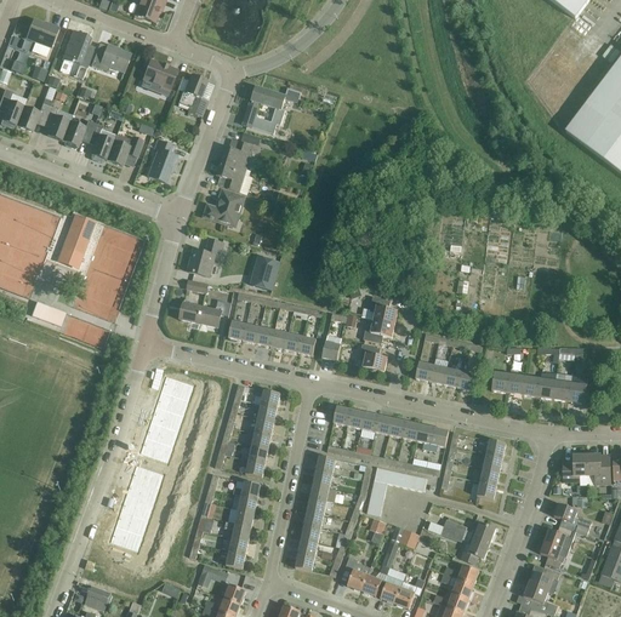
[(102,0),(98,7),(106,11),(109,3),(102,0)]
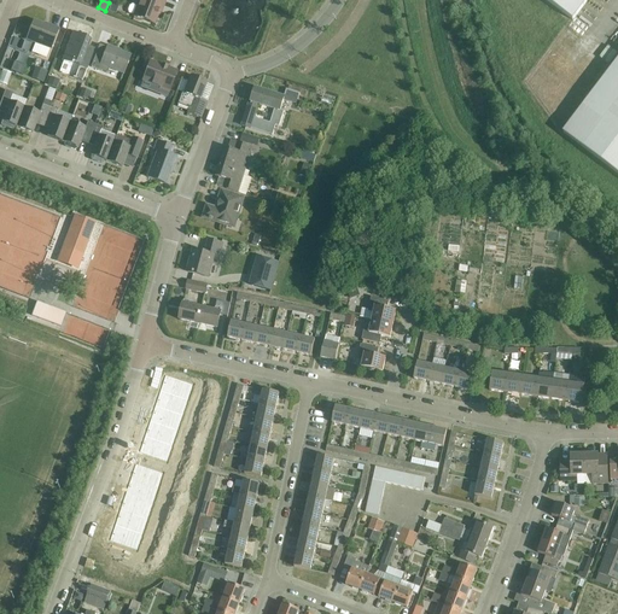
[(138,0),(136,4),(132,1),(128,4),(127,7),(128,11),(155,21),(161,5),(163,6),(164,0),(138,0)]
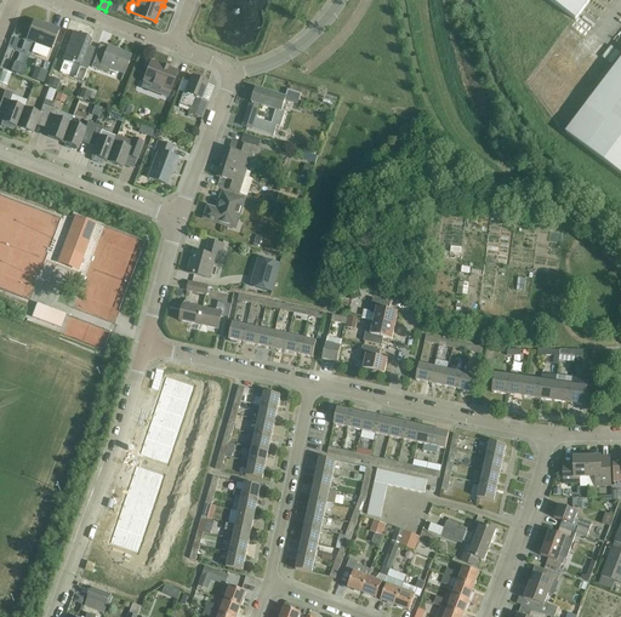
[(552,0),(575,17),(588,0),(552,0)]
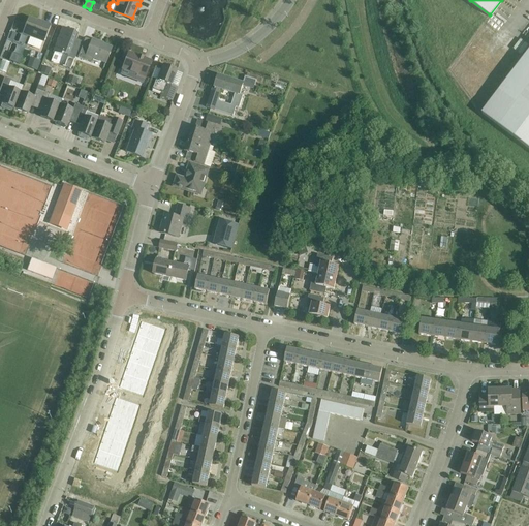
[(42,20),(29,14),(23,31),(30,33),(30,34),(43,39),(51,22),(42,19),(42,20)]
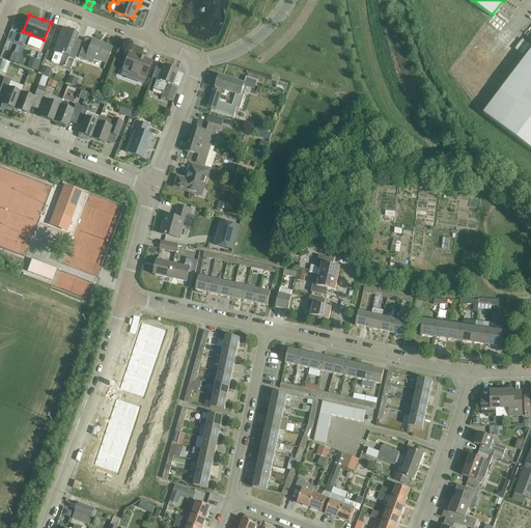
[(75,39),(78,31),(62,25),(53,50),(61,52),(62,50),(68,53),(67,55),(75,57),(81,42),(75,39)]
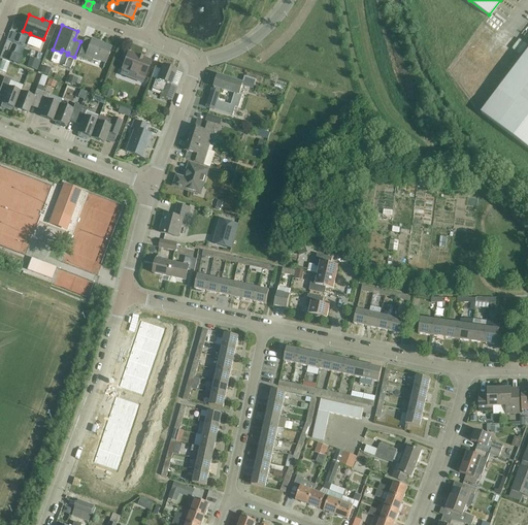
[(91,38),(85,36),(77,55),(92,60),(93,56),(106,61),(111,45),(99,40),(99,39),(92,36),(91,38)]
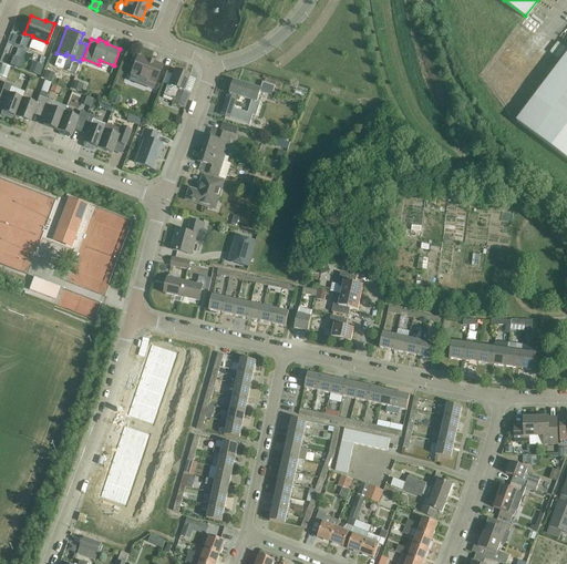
[(566,51),(516,119),(566,157),(566,51)]
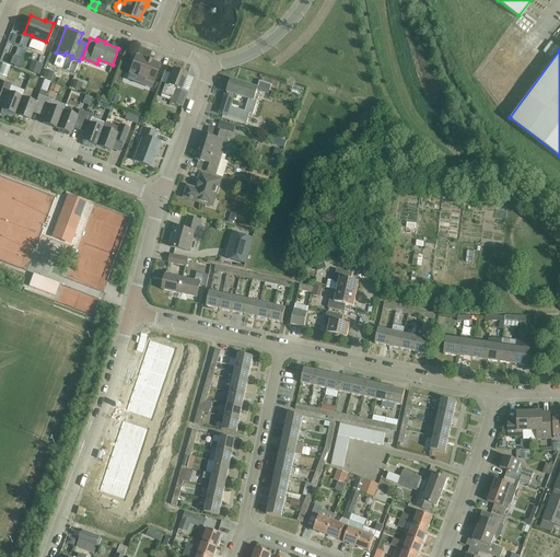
[(136,53),(129,70),(138,74),(136,80),(144,83),(144,80),(152,83),(160,64),(152,60),(153,59),(136,53)]
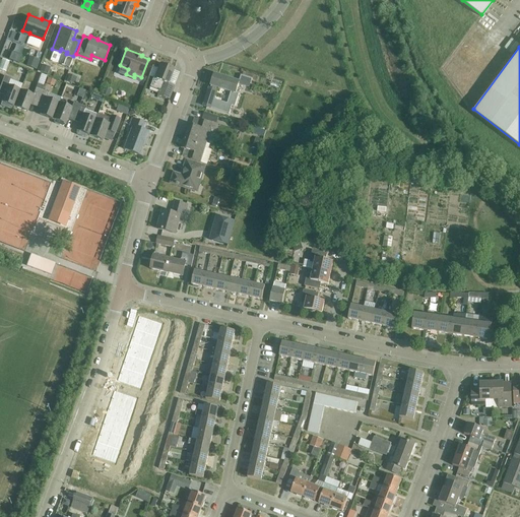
[(22,54),(12,50),(9,57),(20,61),(22,54)]
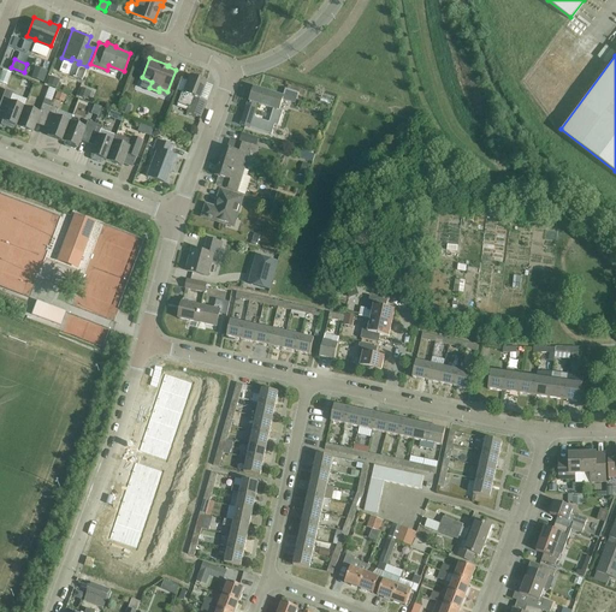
[(31,75),(43,79),(47,70),(36,65),(31,75)]
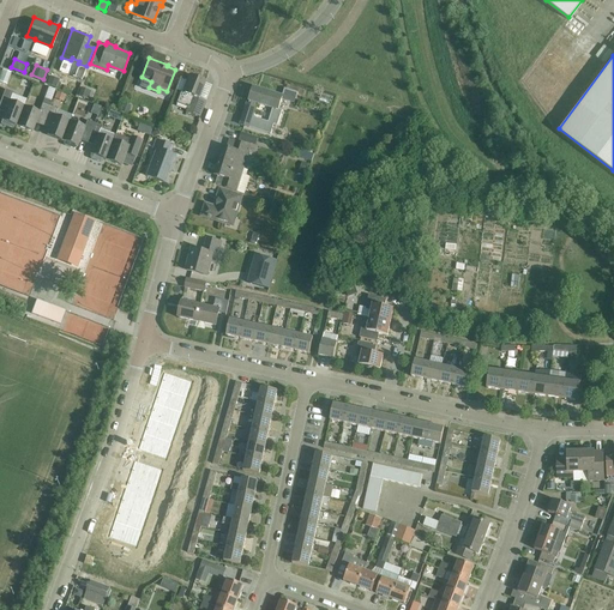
[(11,70),(2,67),(0,73),(0,78),(6,80),(11,70)]
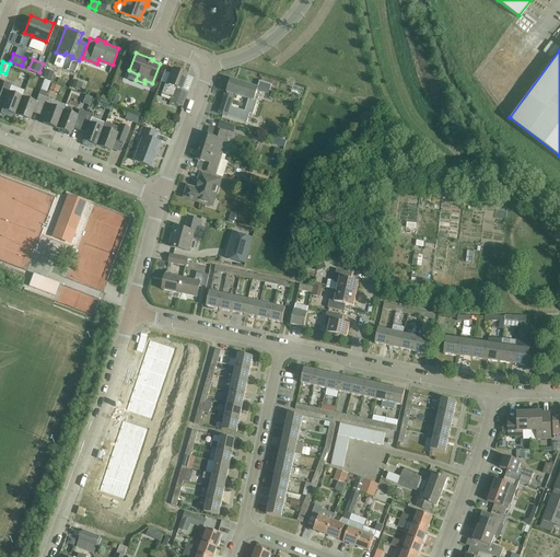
[(164,70),(160,80),(164,82),(160,92),(171,96),(170,100),(182,105),(187,90),(181,88),(187,71),(173,66),(171,72),(164,70)]
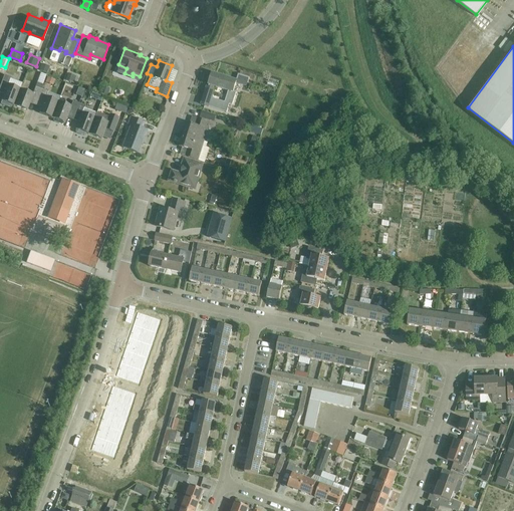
[(46,71),(49,65),(42,62),(39,68),(46,71)]
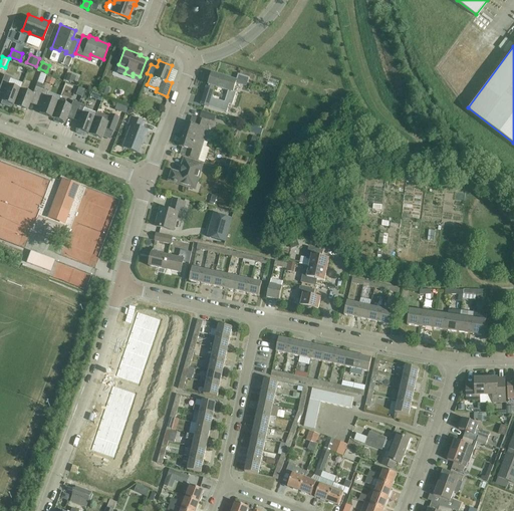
[(65,77),(73,80),(76,74),(68,71),(65,77)]
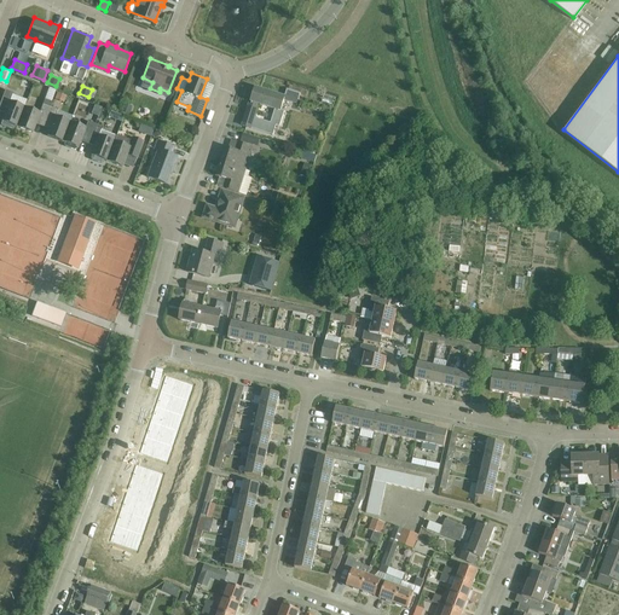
[(255,86),(252,99),(250,102),(249,102),(243,123),(273,132),(276,122),(279,123),(284,108),(281,106),(285,96),(255,86)]
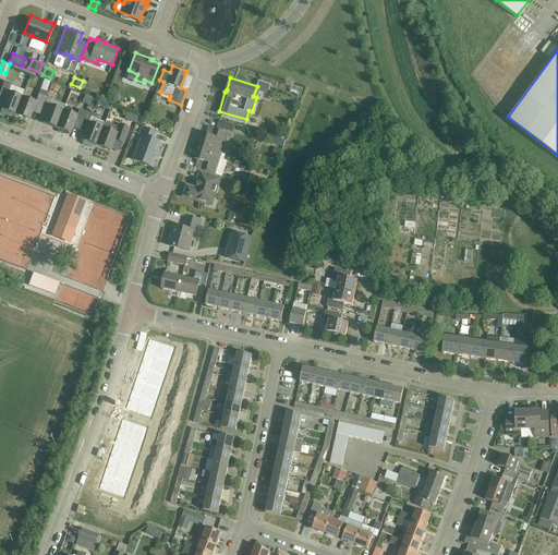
[(4,79),(0,91),(0,92),(5,94),(3,100),(1,107),(2,107),(1,110),(11,115),(12,111),(15,112),(22,95),(24,87),(11,82),(4,79)]
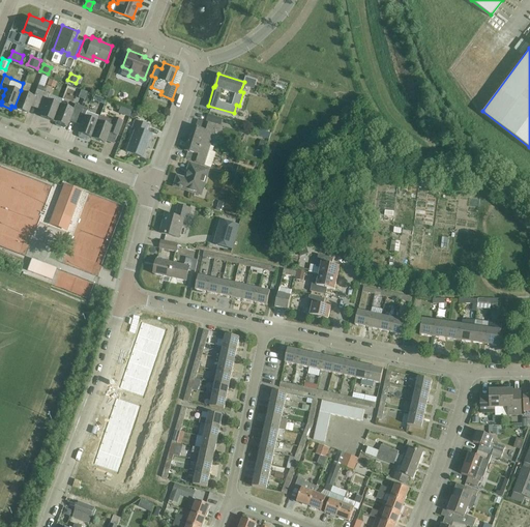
[(47,83),(54,86),(56,80),(49,77),(47,83)]
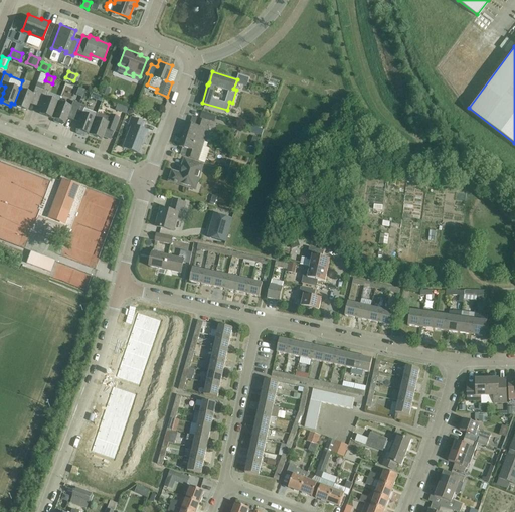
[(272,74),(271,82),(281,84),(283,76),(272,74)]
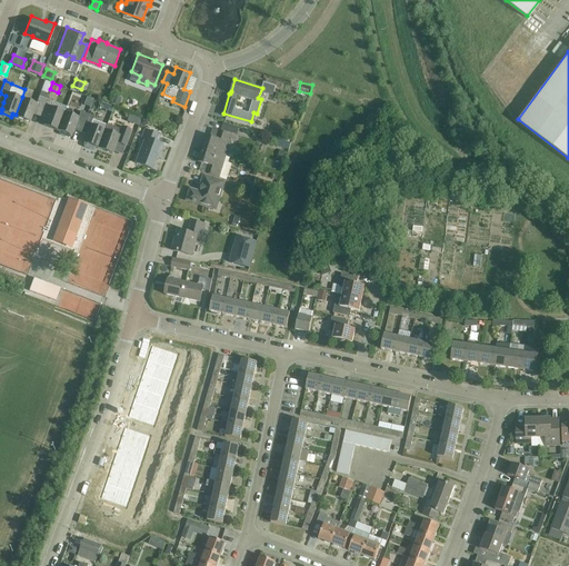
[(22,97),(16,115),(30,120),(32,112),(35,107),(41,109),(46,96),(48,91),(41,88),(39,93),(36,102),(22,97)]
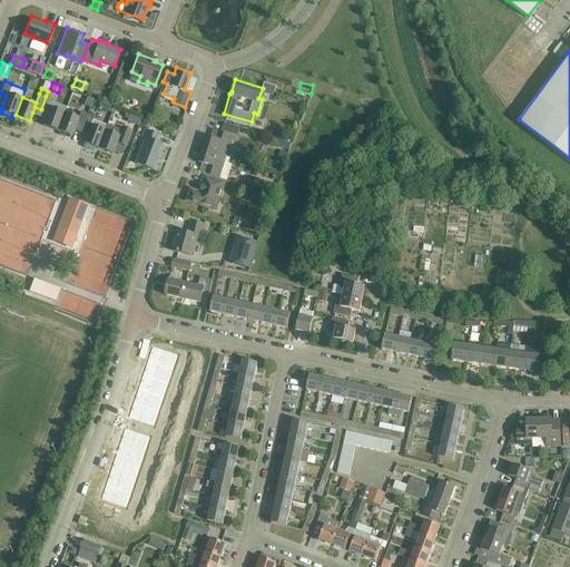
[(46,96),(41,109),(47,111),(46,117),(43,123),(58,128),(65,110),(67,105),(52,99),(46,96)]
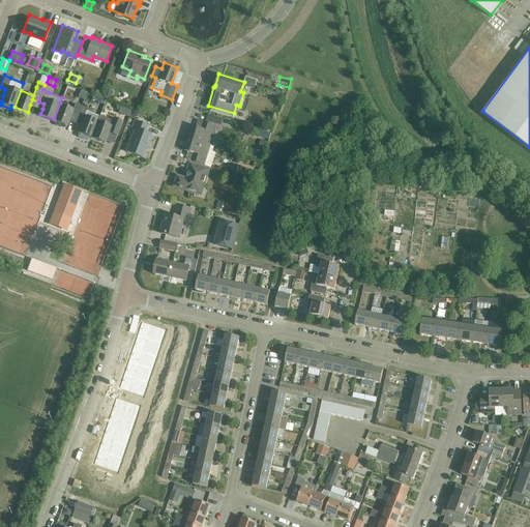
[(94,93),(92,98),(98,100),(104,103),(106,97),(100,95),(94,93)]
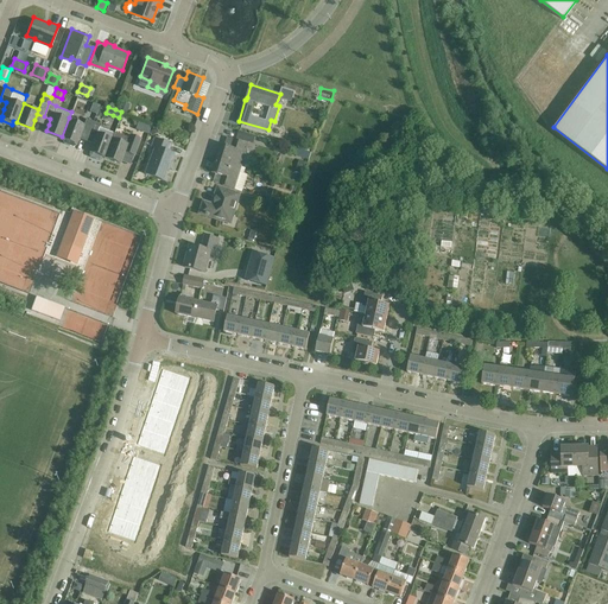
[(83,124),(69,118),(62,137),(64,138),(64,139),(64,141),(74,145),(75,144),(75,142),(77,142),(81,131),(88,133),(93,119),(86,116),(83,124)]
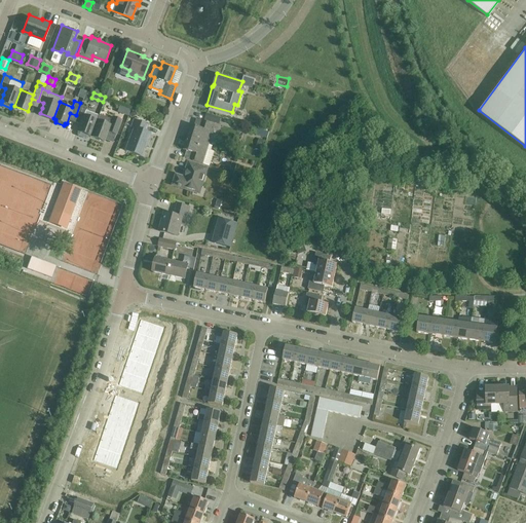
[(80,103),(76,115),(82,118),(80,122),(77,129),(78,131),(77,132),(78,134),(85,136),(86,137),(87,136),(88,134),(90,135),(97,118),(99,113),(86,108),(87,106),(80,103)]
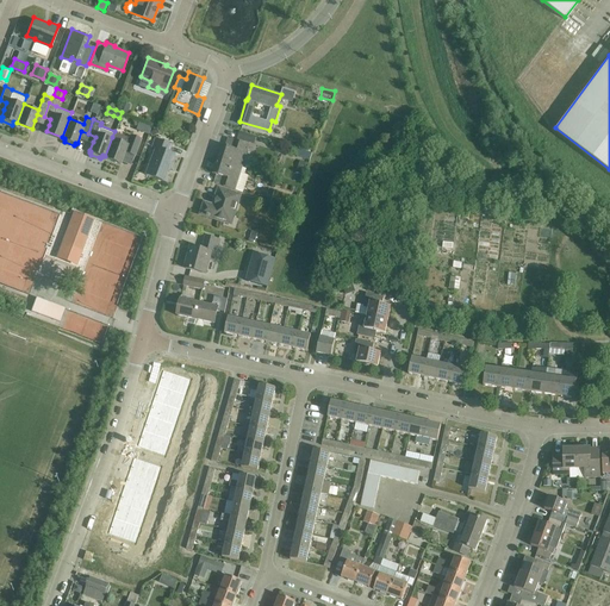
[(256,135),(240,129),(237,137),(254,143),(256,135)]
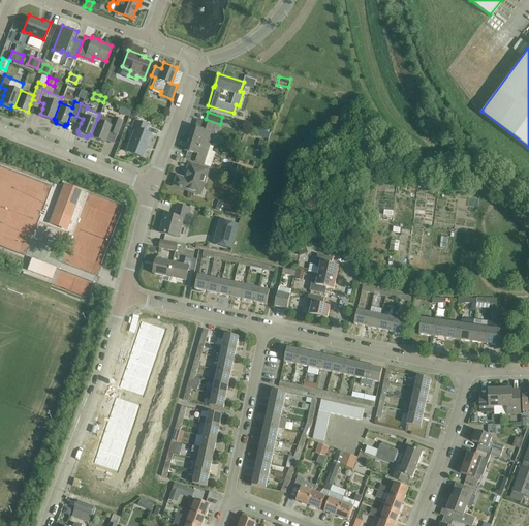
[(97,119),(91,135),(104,141),(106,134),(109,130),(117,133),(122,119),(120,119),(113,116),(113,118),(99,114),(97,119)]
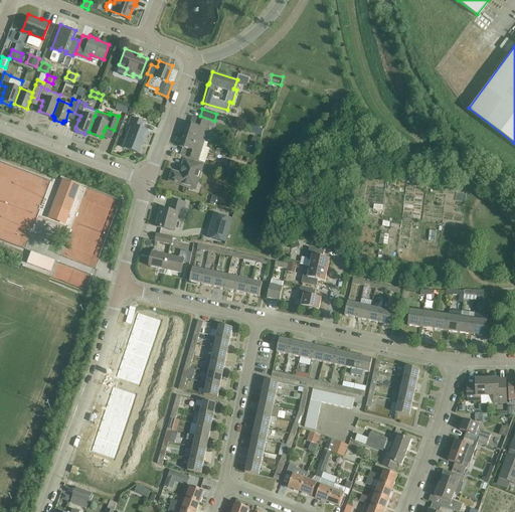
[(145,121),(131,116),(129,122),(131,123),(123,145),(139,151),(147,129),(142,127),(145,121)]
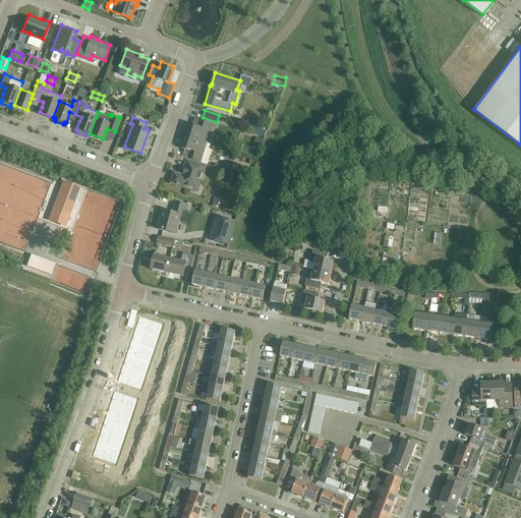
[(190,122),(186,133),(207,140),(213,121),(204,118),(200,125),(190,122)]
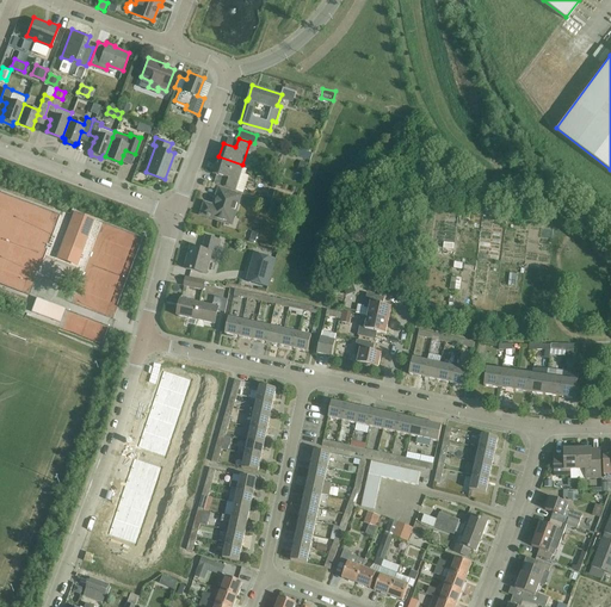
[(300,147),(297,154),(310,159),(312,152),(300,147)]
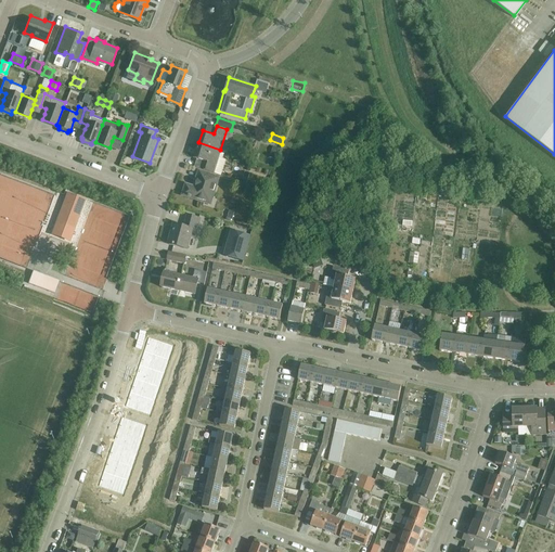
[(220,150),(198,142),(194,155),(206,159),(204,167),(214,170),(220,150)]
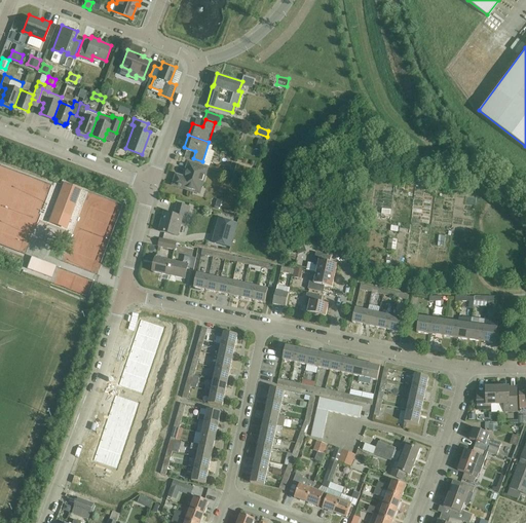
[(266,139),(259,137),(257,143),(264,145),(266,139)]
